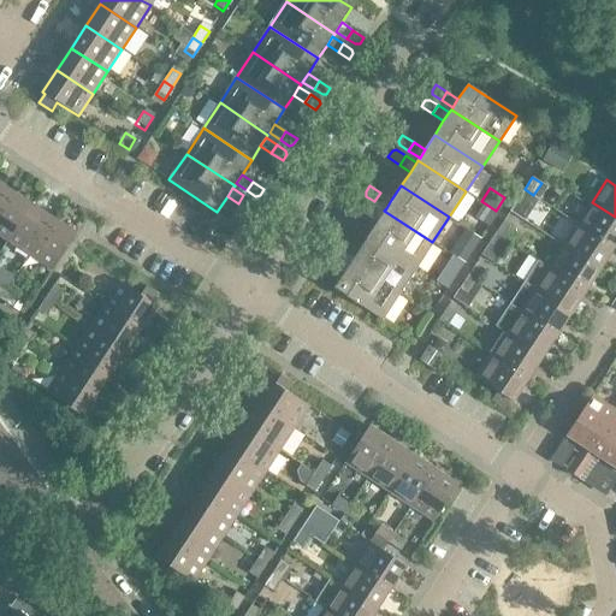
[(533,195),(525,189),(510,212),(525,221),(539,200),(533,195)]
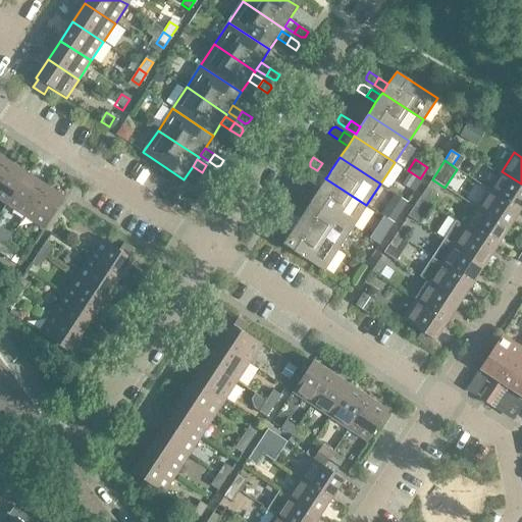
[(27,173),(8,161),(0,172),(0,199),(6,204),(27,173)]
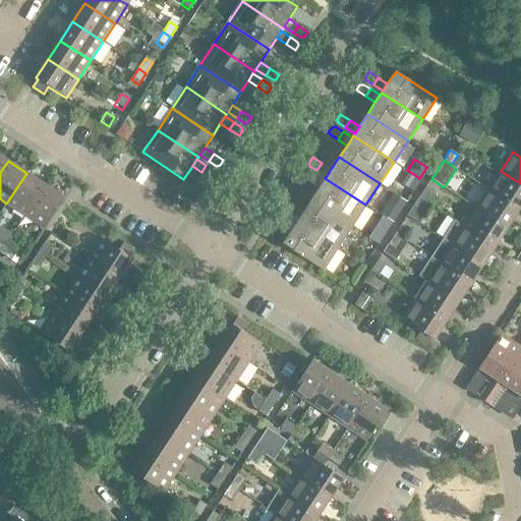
[(316,170),(327,176),(331,169),(322,163),(316,170)]
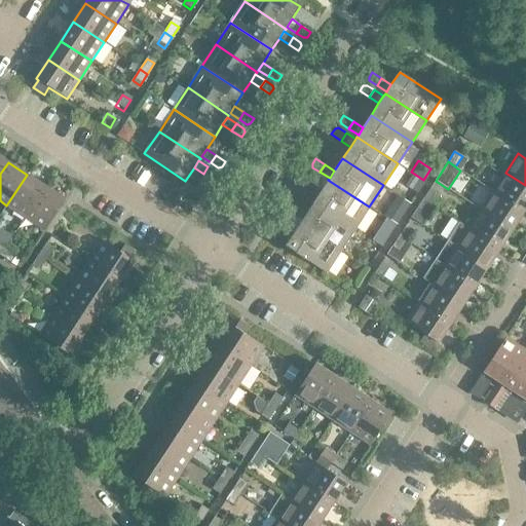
[(216,175),(216,172),(208,166),(203,174),(213,180),(216,175)]
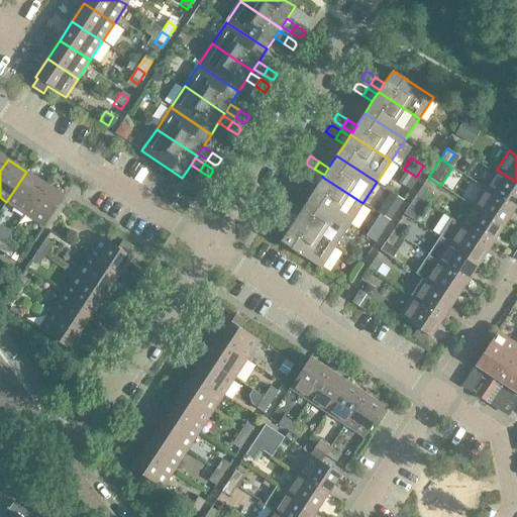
[(304,169),(301,170),(298,175),(307,181),(312,174),(304,169)]
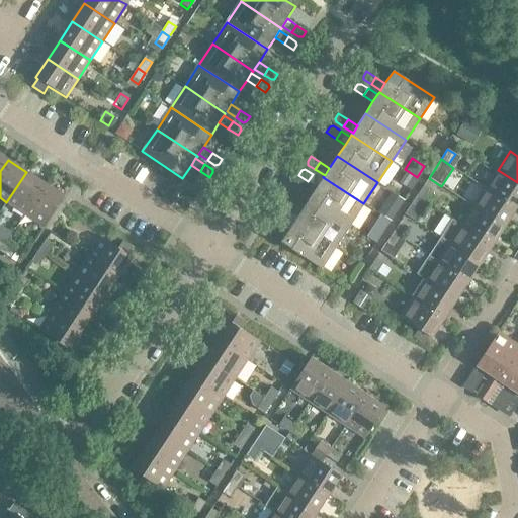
[(410,188),(417,177),(405,169),(398,180),(410,188)]
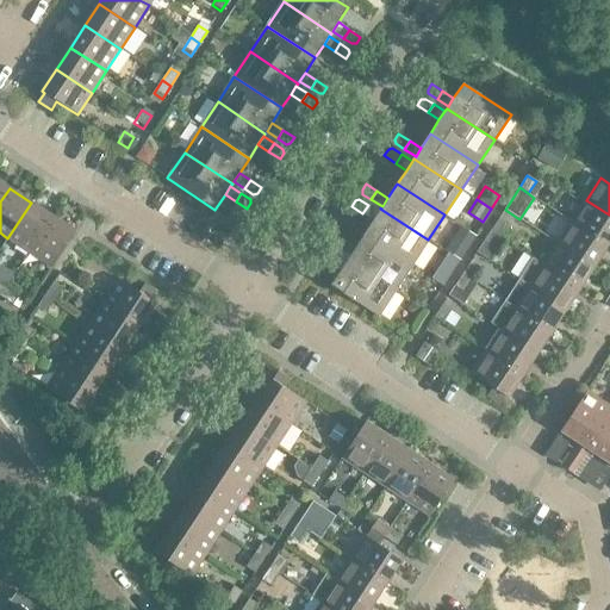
[(572,222),(608,244),(609,241),(609,215),(586,200),(572,222)]
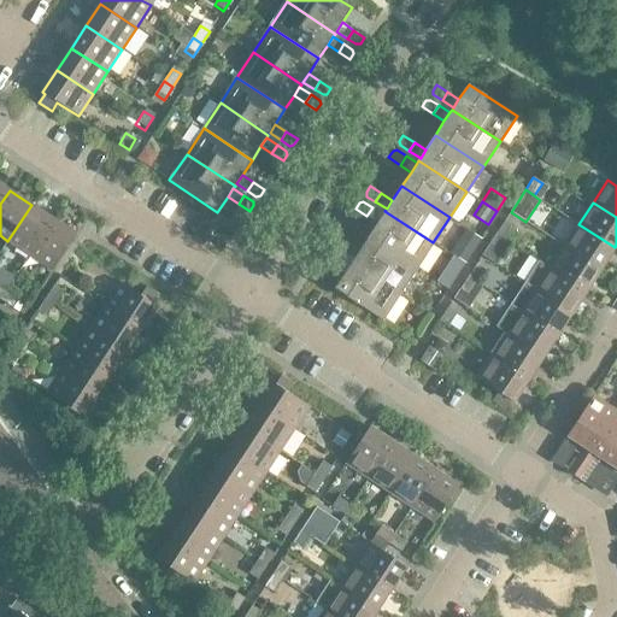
[(53,219),(31,205),(7,241),(30,256),(53,219)]
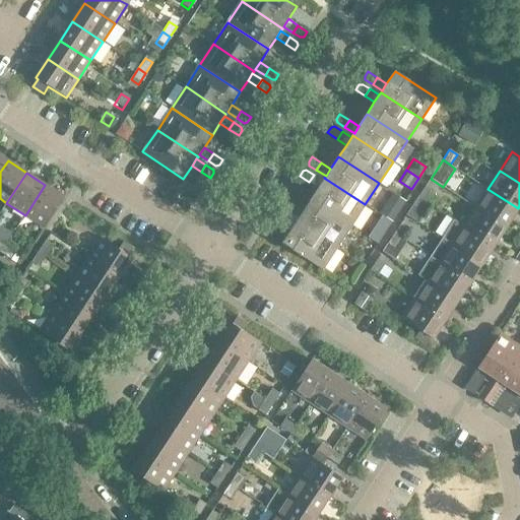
[(318,188),(323,181),(314,175),(309,182),(318,188)]
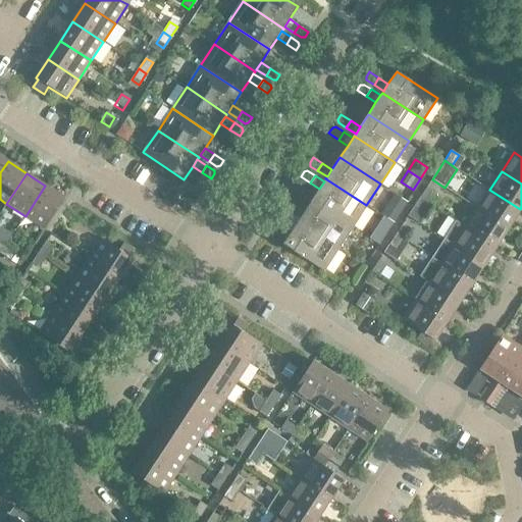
[(353,227),(366,205),(325,178),(324,181),(319,189),(311,200),(353,227)]
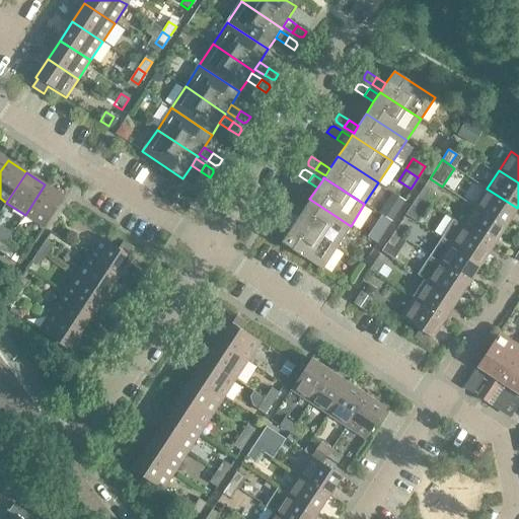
[(64,197),(45,184),(25,215),(44,227),(64,197)]
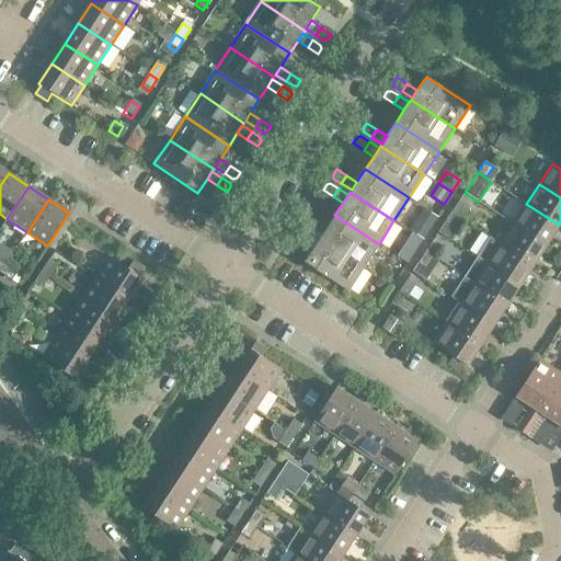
[(451,212),(459,217),(467,206),(459,201),(451,212)]
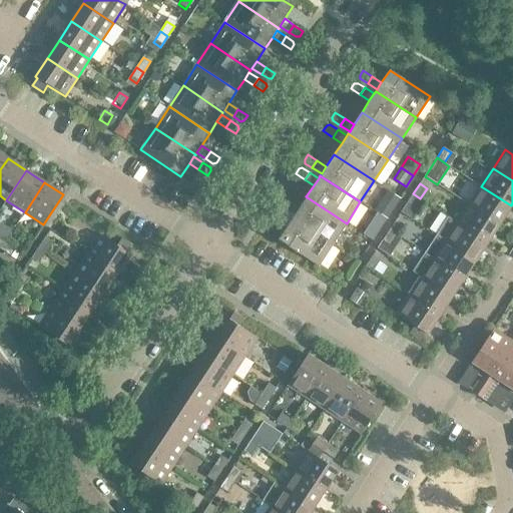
[(499,224),(511,205),(481,186),(469,204),(499,224)]
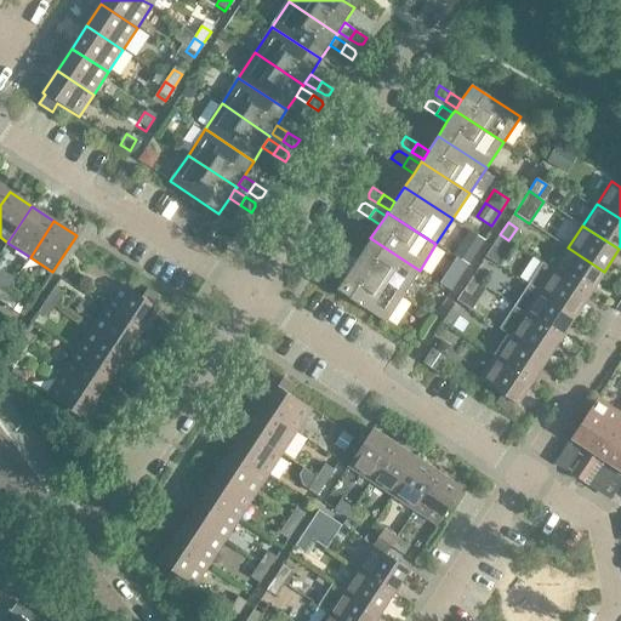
[(514,244),(508,240),(500,234),(491,248),(486,256),(500,265),(514,244)]
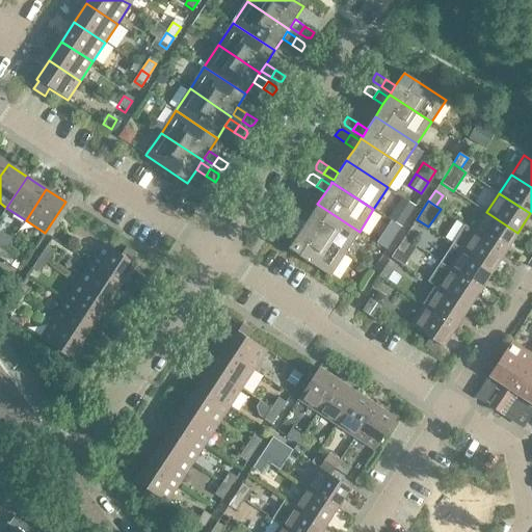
[(287,209),(288,213),(295,217),(299,210),(290,204),(287,209)]
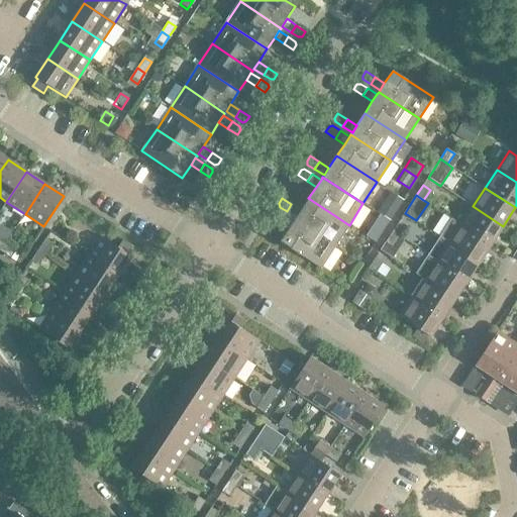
[(294,220),(334,246),(349,225),(308,198),(300,210),(296,217),(294,220)]
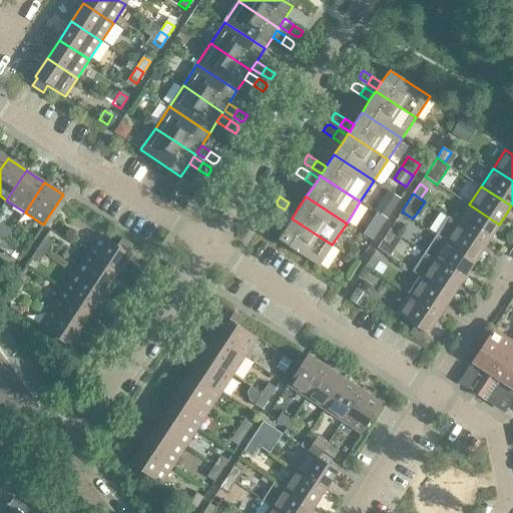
[(285,209),(294,215),(298,208),(289,202),(285,209)]
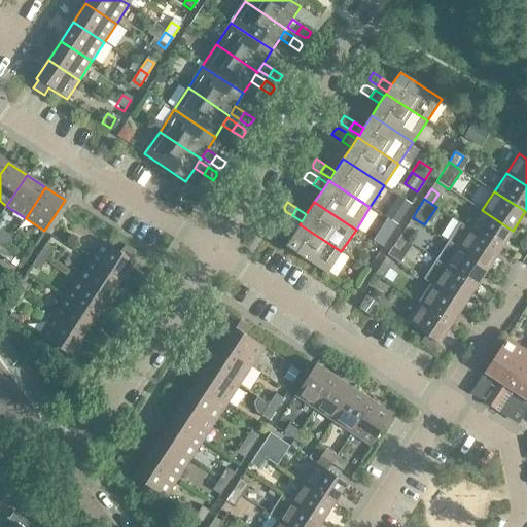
[(469,229),(500,249),(513,231),(482,210),(469,229)]
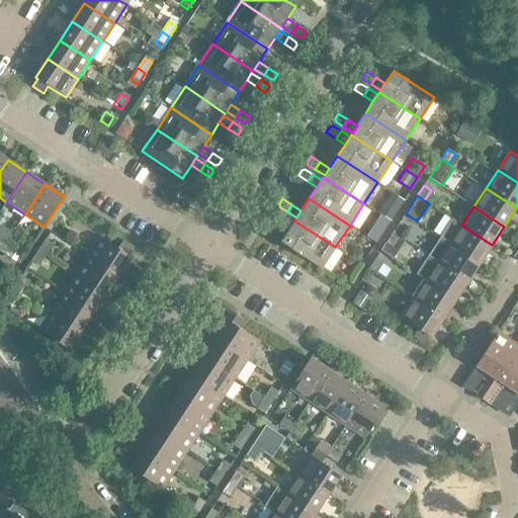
[(380,214),(391,222),(396,214),(384,207),(380,214)]
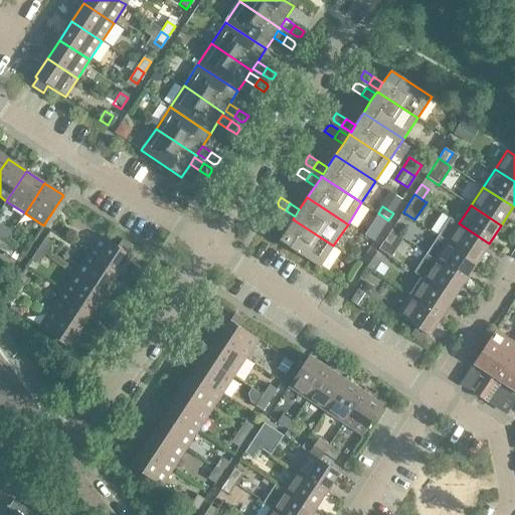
[(276,210),(272,211),(269,216),(278,222),(283,215),(276,210)]
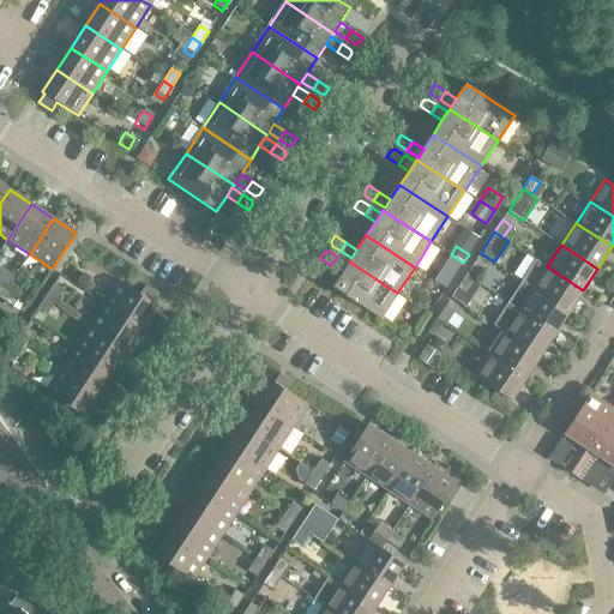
[(342,272),(348,264),(337,257),(331,265),(342,272)]
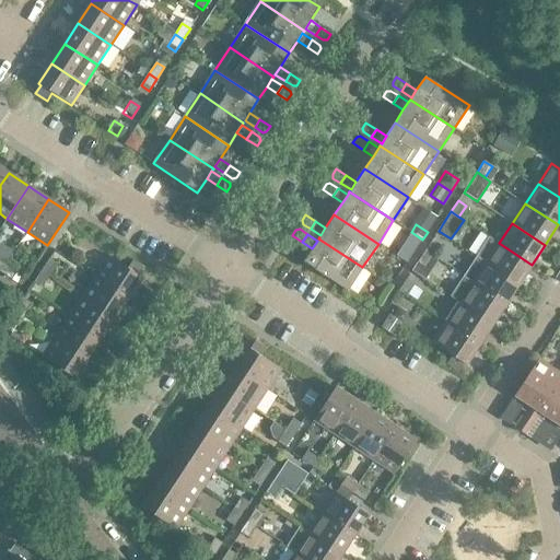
[(347,291),(362,267),(318,238),(317,241),(312,248),(303,261),(347,291)]
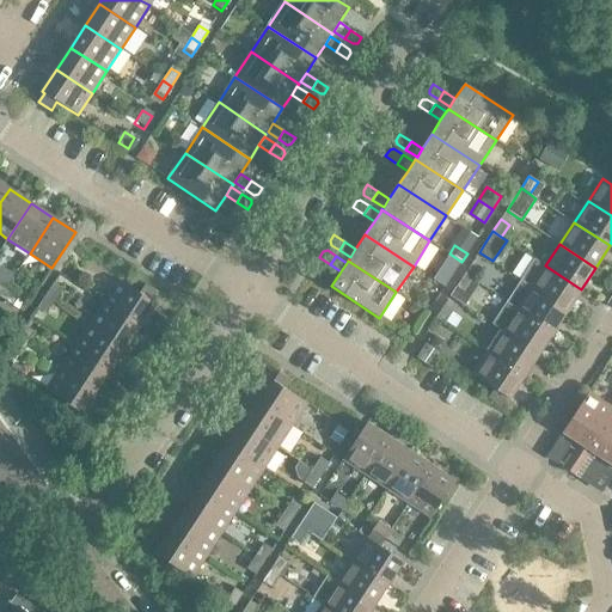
[(464,275),(472,281),(481,268),(472,262),(464,275)]
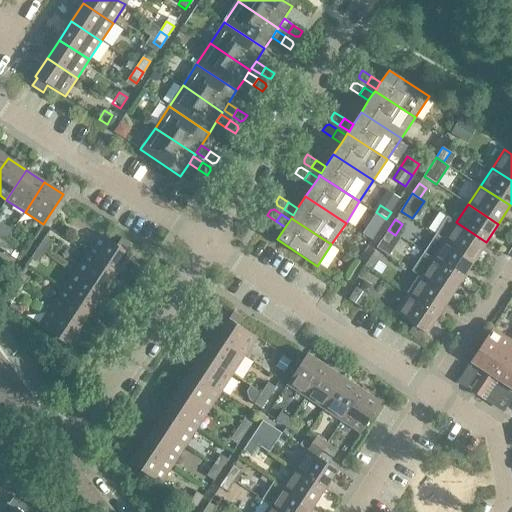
[(474,260),(486,242),(456,222),(444,240),(474,260)]
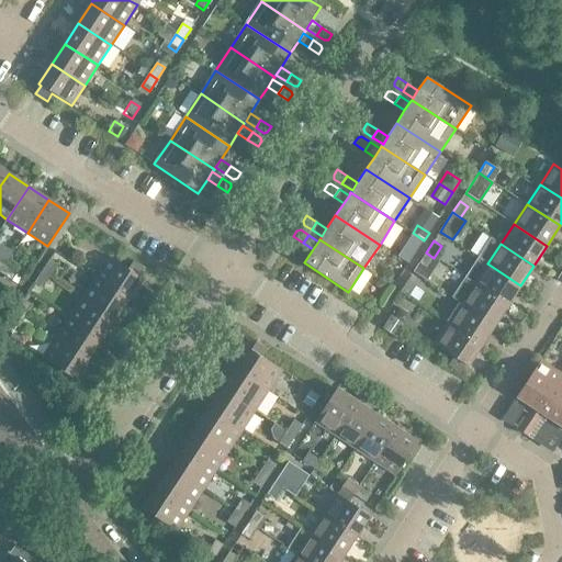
[(397,256),(408,262),(414,254),(403,246),(397,256)]
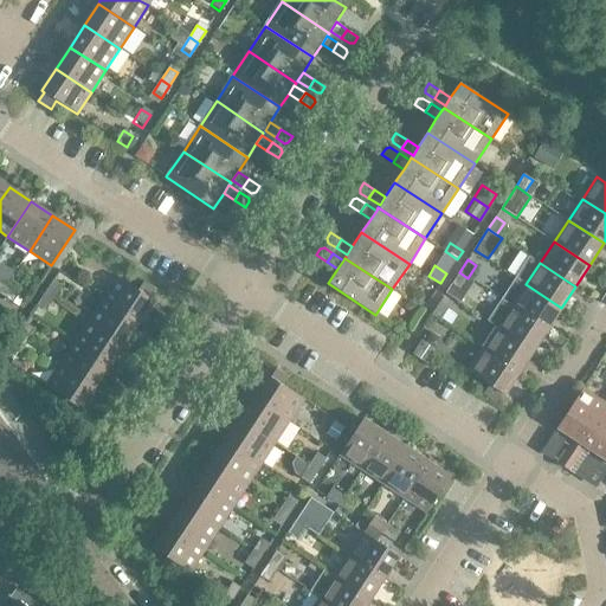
[(459,290),(468,278),(459,272),(451,284),(459,290)]
